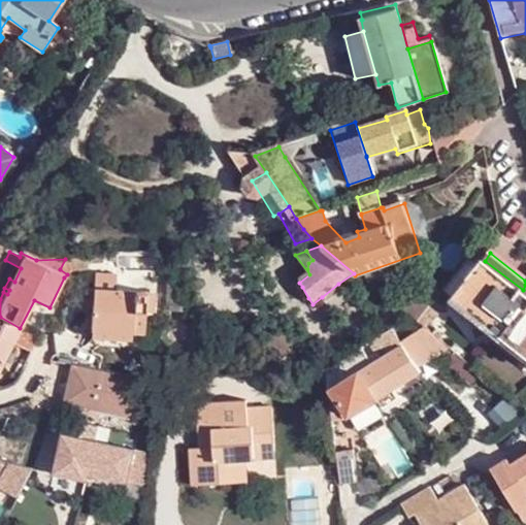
[(88,256),(65,259),(60,269),(67,274),(69,271),(87,273),(88,256)]
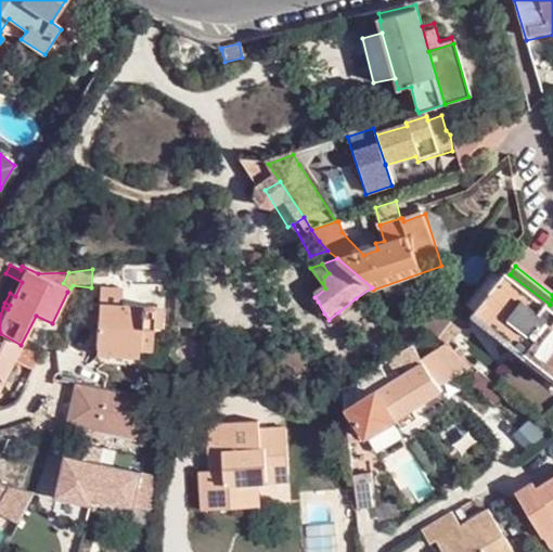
[(552,299),(550,305),(510,274),(478,315),(552,374),(552,299)]
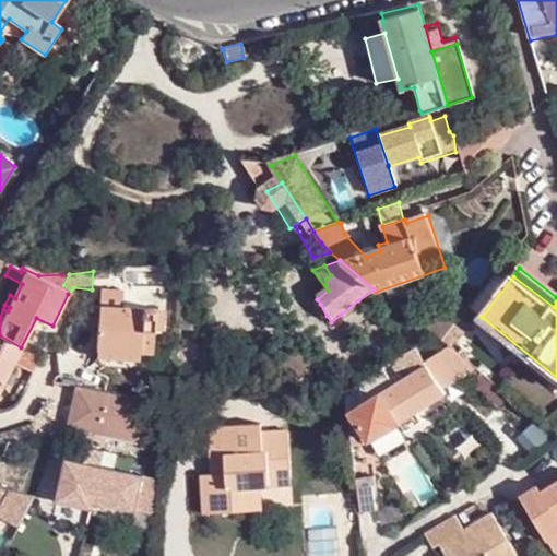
[(97,351),(140,354),(152,355),(155,310),(122,307),(123,291),(102,288),(97,351)]
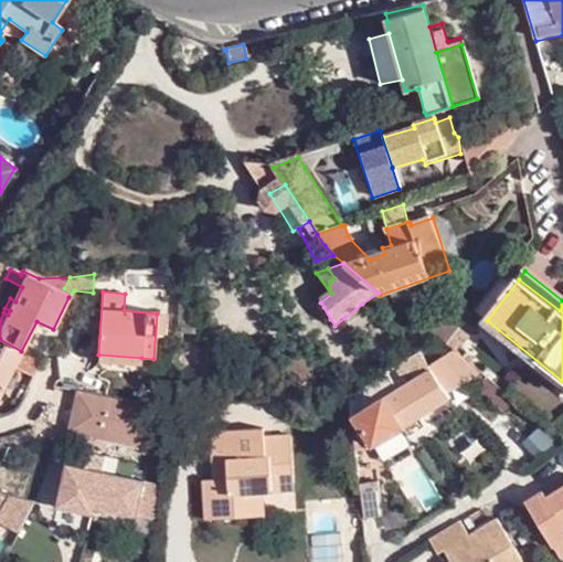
[(368,310),(362,304),(344,318),(349,325),(368,310)]
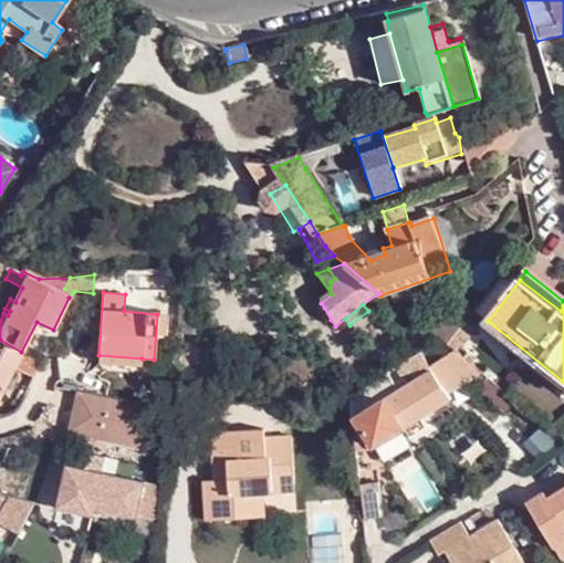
[(325,324),(331,320),(324,308),(317,312),(325,324)]
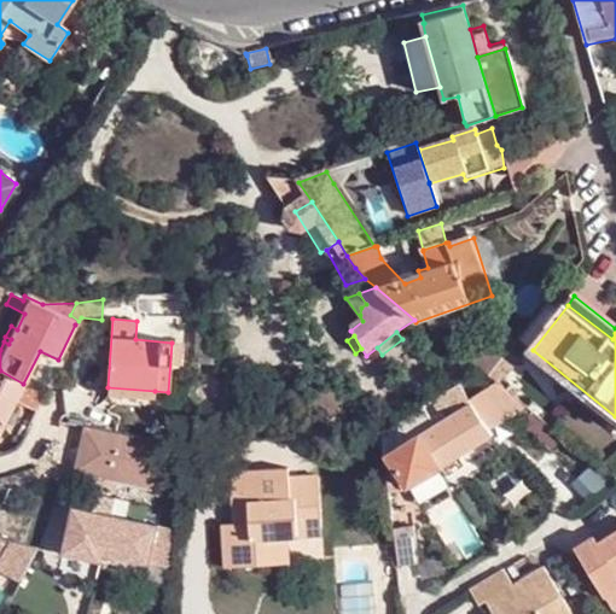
[(23,384),(0,370),(0,426),(12,402),(33,413),(44,393),(23,384)]
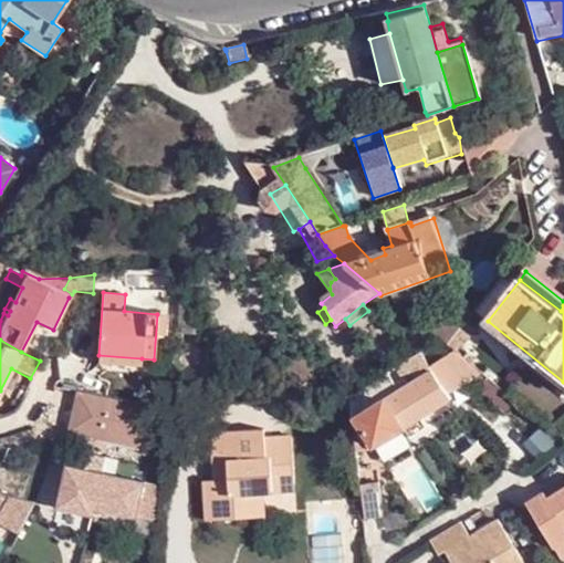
[(447,395),(481,374),(456,354),(428,371),(419,356),(397,369),(404,379),(396,384),(389,375),(350,398),(350,403),(352,421),(358,418),(376,446),(406,428),(421,418),(450,400),(447,395)]
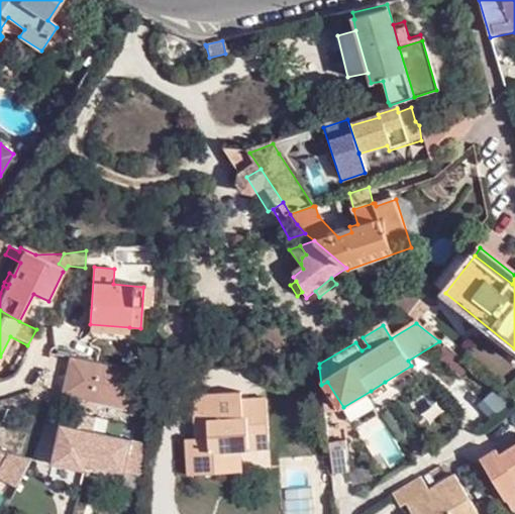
[(129,337),(129,327),(90,324),(90,334),(129,337)]
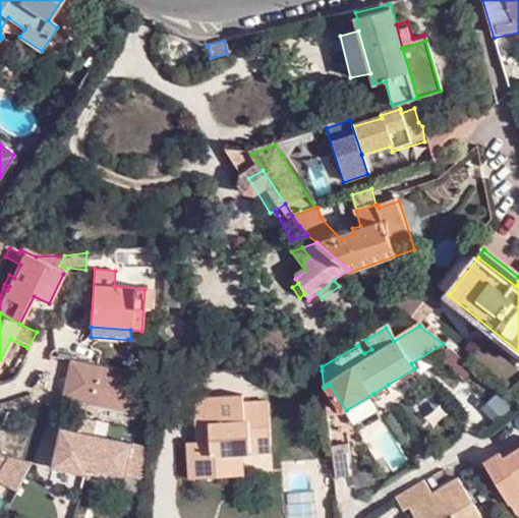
[(138,375),(73,361),(65,400),(130,414),(138,375)]
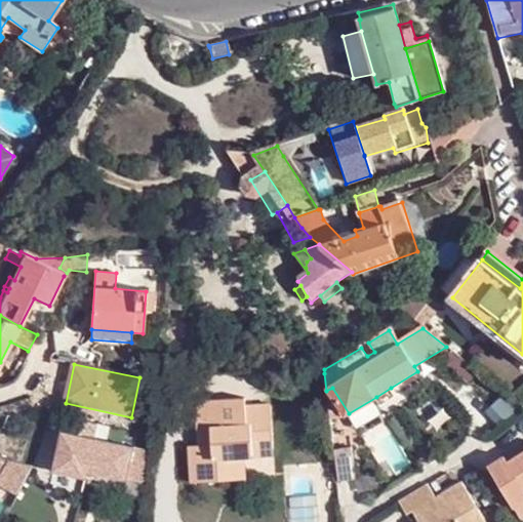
[(396,397),(391,388),(376,397),(381,405),(396,397)]
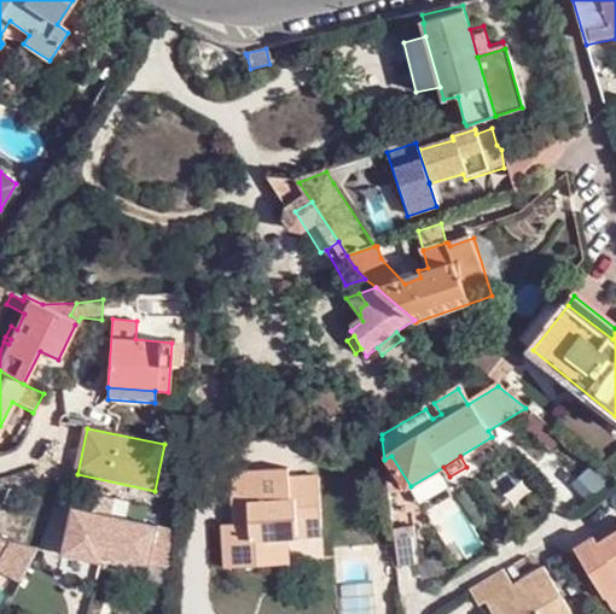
[(269,542),(288,539),(321,537),(318,478),(289,480),(288,469),(231,473),(234,526),(222,527),(226,569),(272,566),(269,542)]
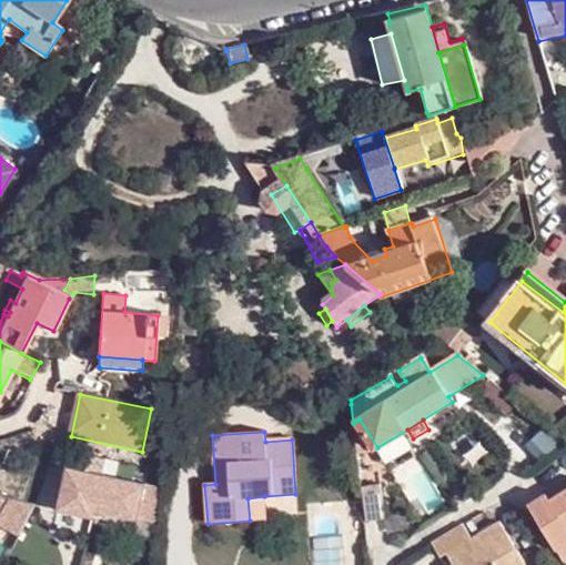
[(157,484),(64,464),(56,505),(91,513),(92,506),(134,515),(135,513),(153,516),(157,484)]
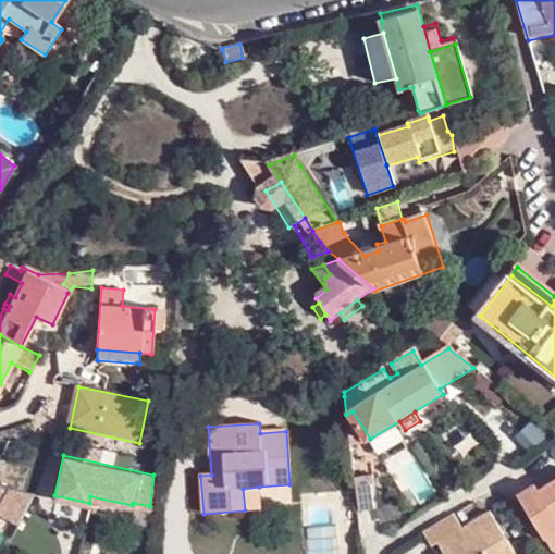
[(540,492),(554,482),(554,477),(538,488),(540,492)]
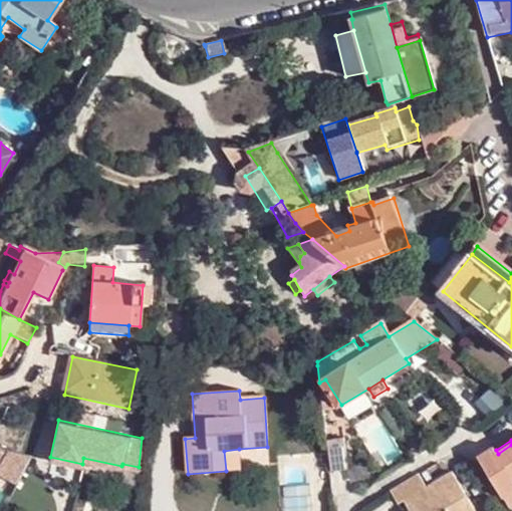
[(327,442),(330,473),(347,472),(343,441),(327,442)]
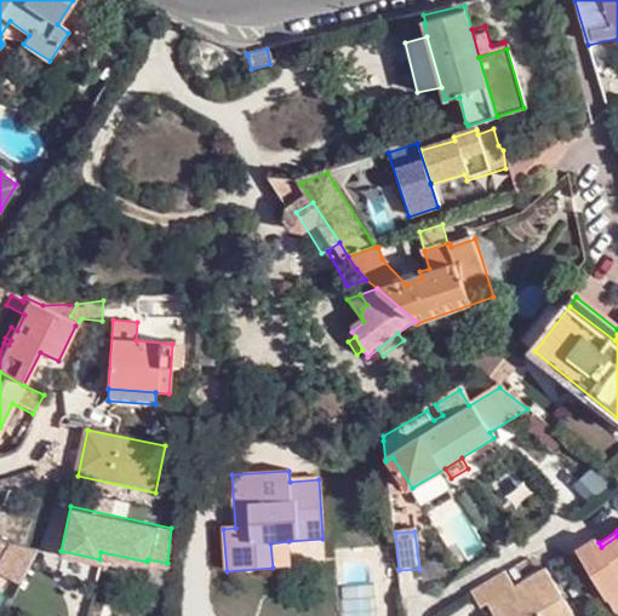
[(617,536),(601,547),(599,542),(598,541),(579,552),(607,600),(617,593),(617,536)]
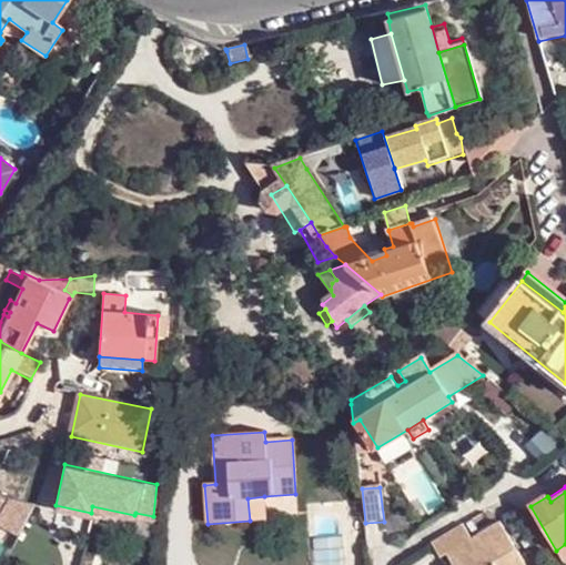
[(266,520),(264,496),(248,498),(250,521),(266,520)]
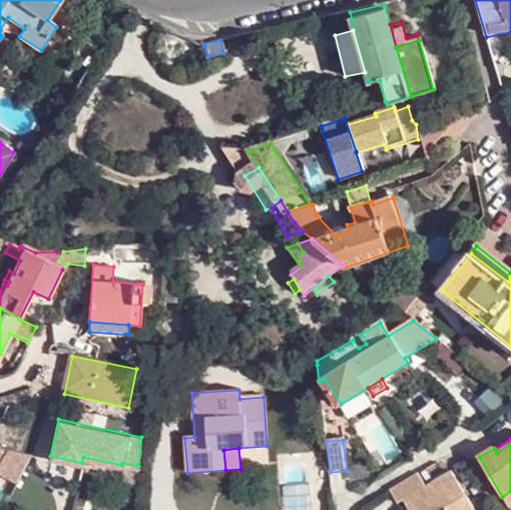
[(31,457),(0,449),(0,462),(1,463),(0,465),(0,476),(16,485),(31,457)]
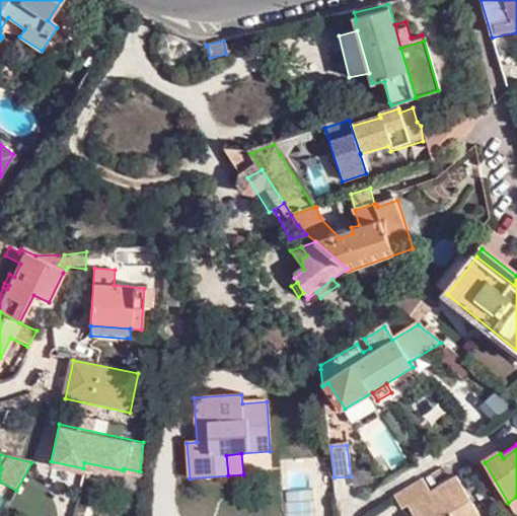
[(432,493),(422,478),(393,496),(402,511),(408,507),(414,515),(479,515),(455,478),(432,493)]
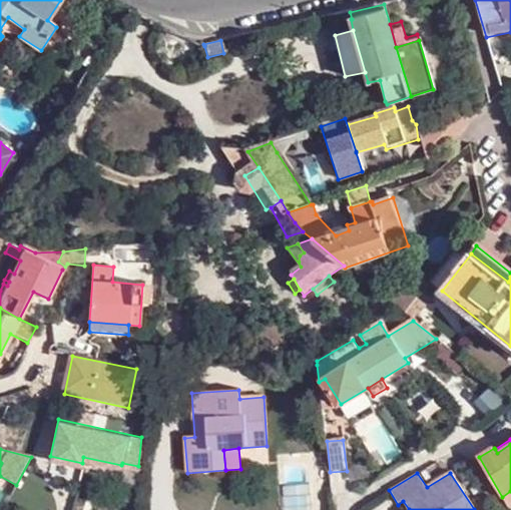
[(510,503),(510,491),(502,497),(507,506),(510,503)]
